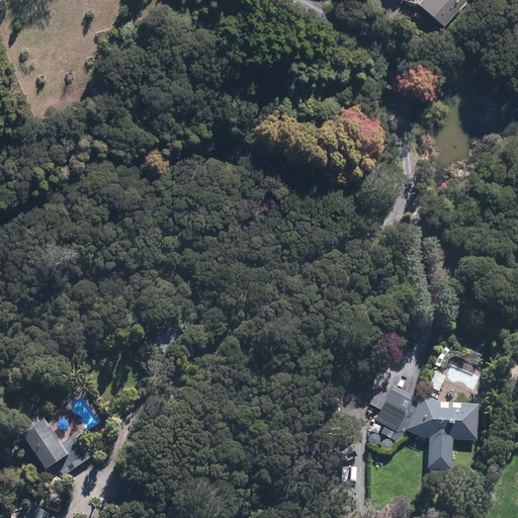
[(443,26),(466,1),(464,0),(421,0),(419,2),(443,26)]
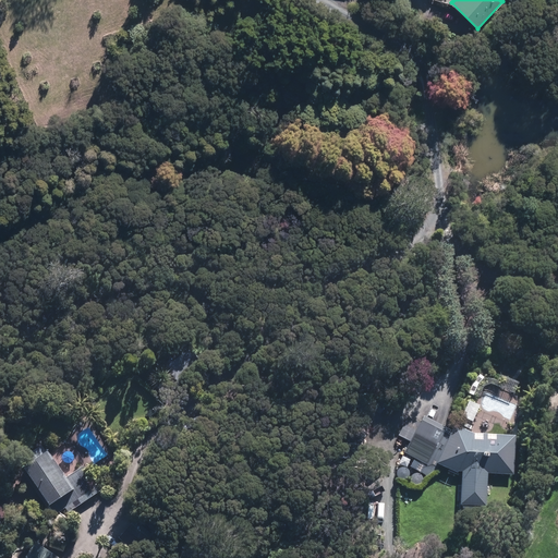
[(458,424),(453,432),(425,415),(420,424),(409,417),(398,435),(411,443),(404,452),(414,458),(409,466),(427,477),(436,462),(460,476),(460,505),(462,505),(462,510),(485,510),(485,506),(487,506),(488,474),(514,475),(516,435),(473,433),(458,424)]
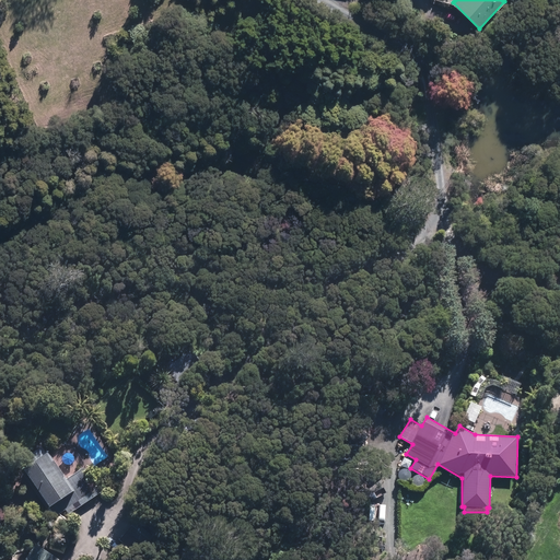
[(43,444),(18,461),(59,521),(102,490),(85,466),(67,479),(43,444)]
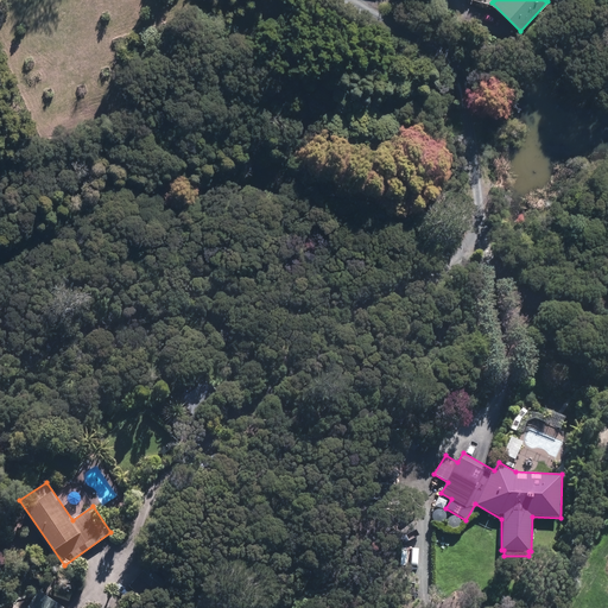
[(434,520),(436,521),(437,523),(439,523),(442,523),(443,521),(444,519),(445,518),(445,515),(444,513),(443,512),(442,511),(439,510),(438,511),(436,511),(435,512),(434,514),(432,515),(434,518),(434,520)]
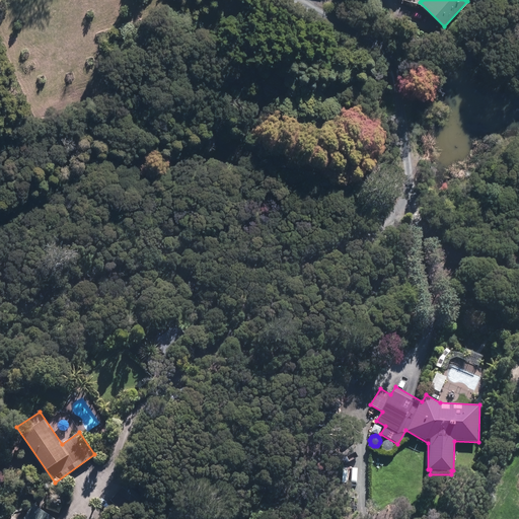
[(384,448),(385,450),(386,450),(388,451),(390,450),(391,449),(393,448),(393,446),(393,445),(393,443),(392,442),(390,441),(389,440),(387,440),(385,441),(384,442),(383,443),(383,445),(383,447),(384,448)]
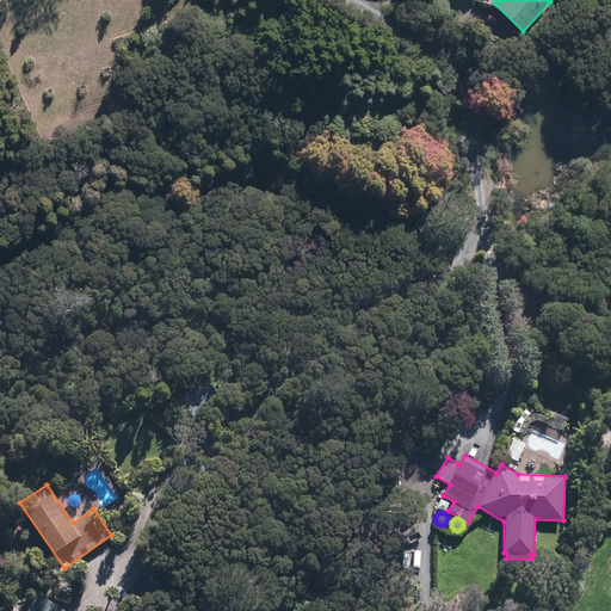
[(67,610),(38,592),(25,610),(18,610),(14,608),(11,610),(67,610)]
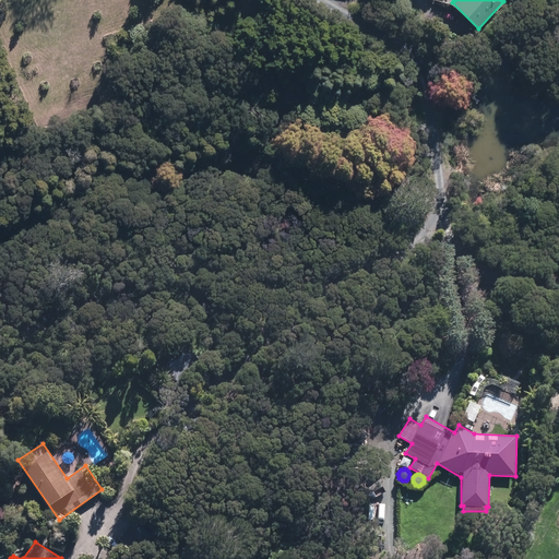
[(456,558),(458,548),(436,547),(435,558),(456,558)]
